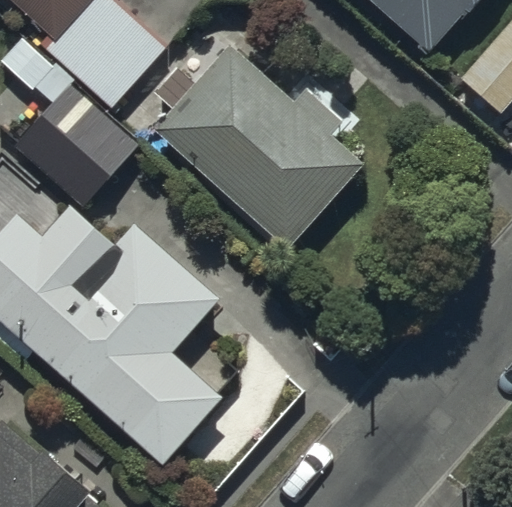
[(115,0),(6,0),(49,36),(39,48),(22,33),(0,59),(0,66),(51,109),(16,151),(85,209),(145,137),(114,111),(169,45),(115,0)]
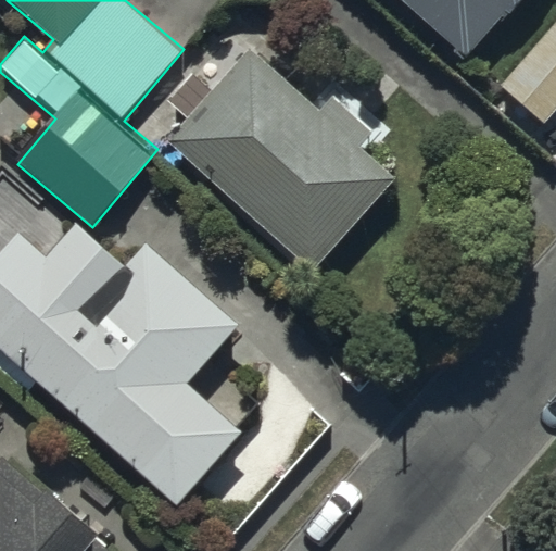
[(402,0),(466,57),(509,7),(514,11),(523,0),(402,0)]
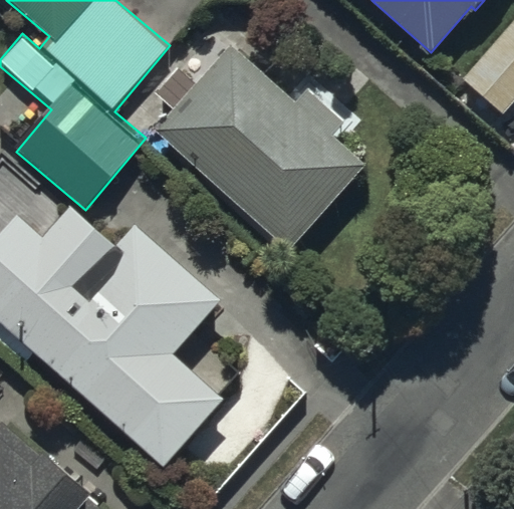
[(504,116),(513,103),(513,17),(462,82),(504,116)]
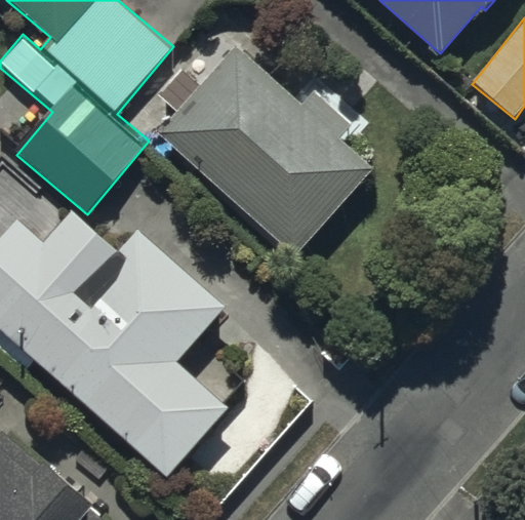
[(176,113),(161,131),(294,254),(371,170),(337,138),(350,125),(314,91),(299,106),(239,49),(233,55),(220,44),(192,75),(184,68),(158,95),(176,113)]
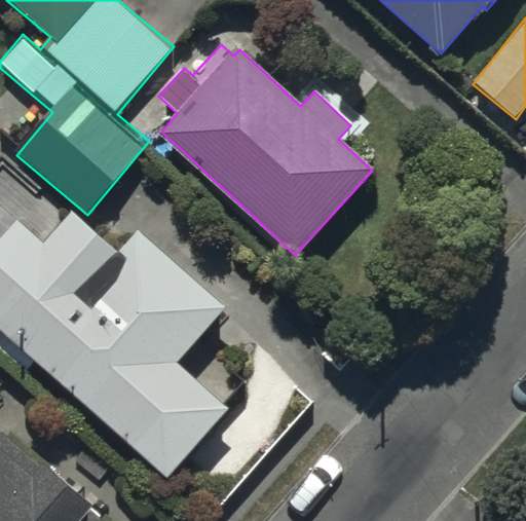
[(0,355),(22,374),(34,360),(166,477),(228,407),(179,364),(229,306),(141,227),(121,249),(76,209),(45,244),(20,221),(0,243),(0,355)]
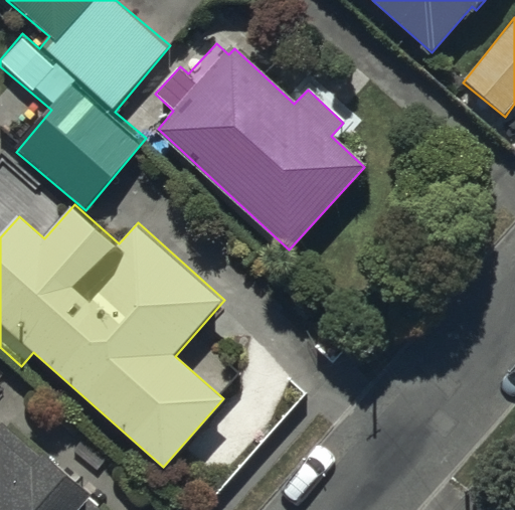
[(100,509),(89,500),(99,487),(47,447),(42,454),(4,423),(0,429),(0,509),(100,509)]
